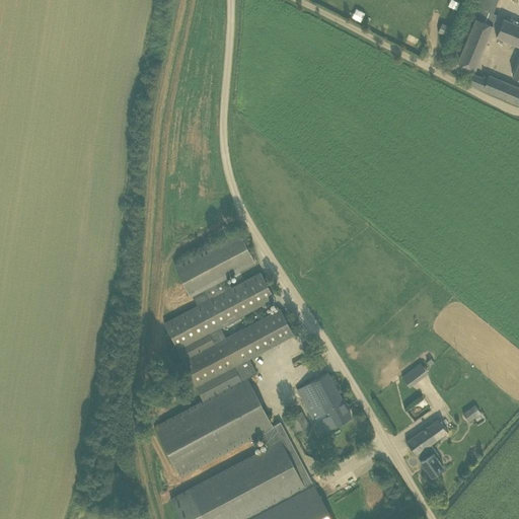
[(496,11),(475,4),(470,16),(476,18),(458,63),(474,70),(493,25),(491,24),(496,11)]
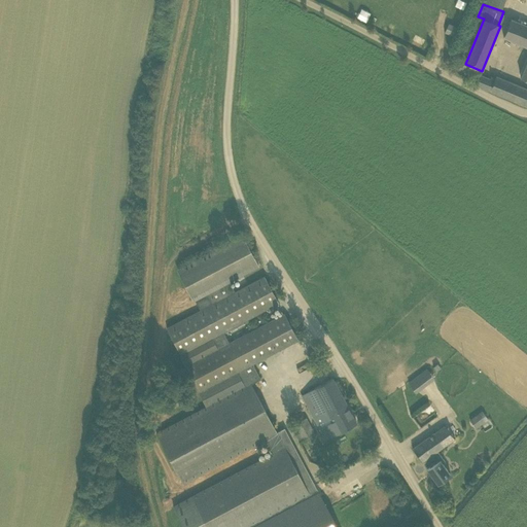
[(357,16),(366,21),(370,11),(361,8),(357,16)]
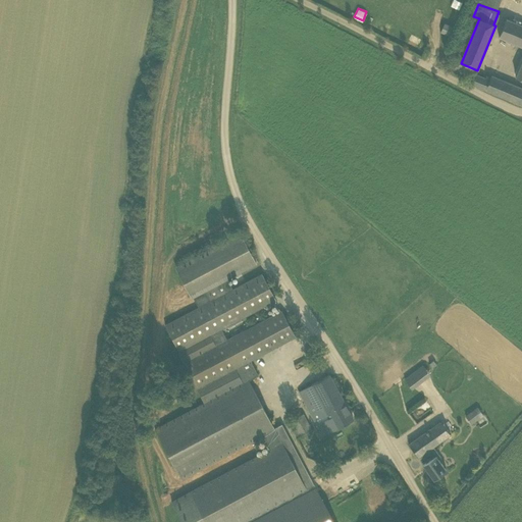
[(521,24),(507,18),(499,37),(521,46),(521,61),(516,75),(521,77),(521,24)]
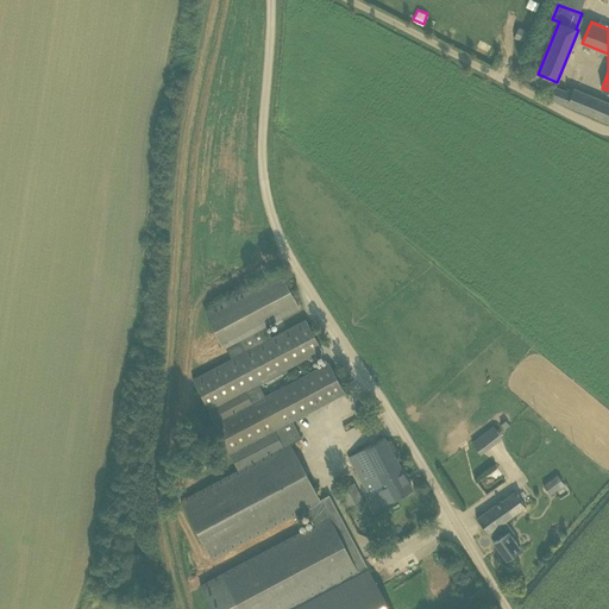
[(518,27),(514,36),(526,41),(529,31),(518,27)]
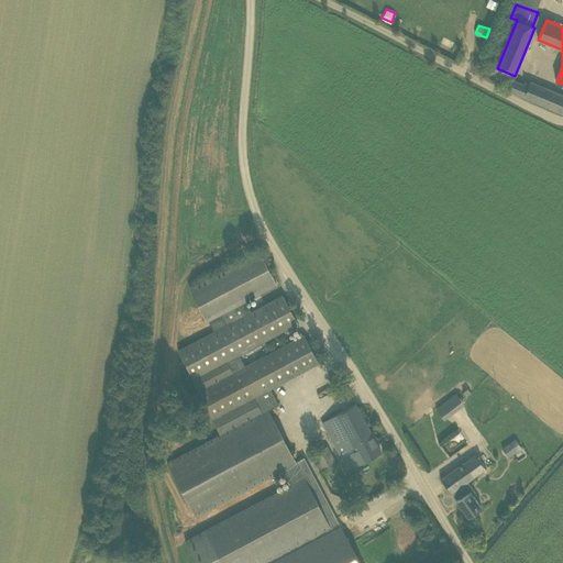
[(562,95),(530,81),(528,86),(514,80),(509,90),(562,113),(562,95)]
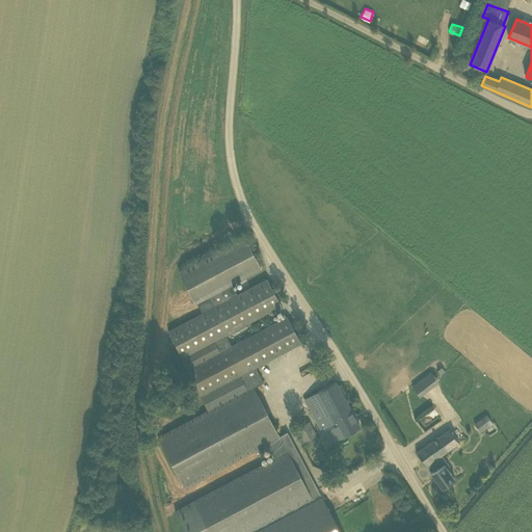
[(267,278),(237,295),(231,284),(262,268),(245,237),(181,271),(203,313),(168,331),(183,357),(182,358),(188,369),(189,369),(203,395),(201,396),(209,410),(158,437),(185,487),(268,443),(276,457),(192,502),(176,511),(186,531),(248,531),(313,498),(280,436),(254,388),(263,382),(256,367),(301,343),(288,317),(232,346),(225,335),(282,306),(267,278)]
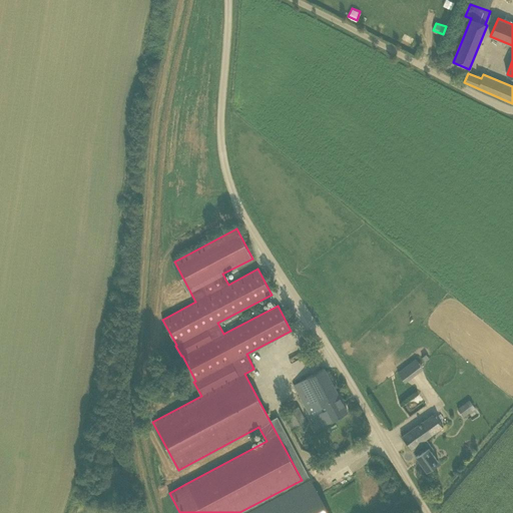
[(416,357),(397,371),(405,382),(424,368),(416,357)]
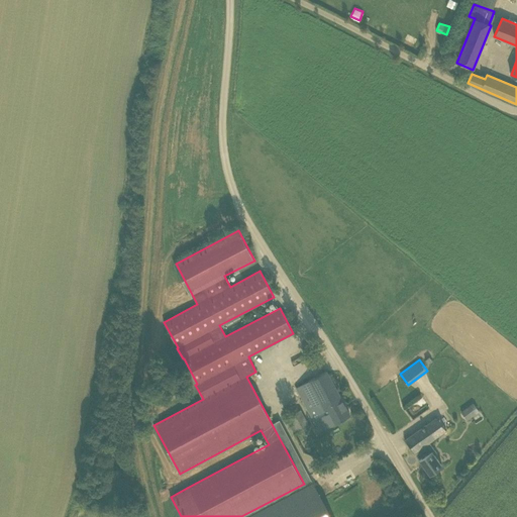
[(314,420),(320,431),(350,415),(326,371),(297,387),(312,416),(324,410),(326,414),(314,420)]
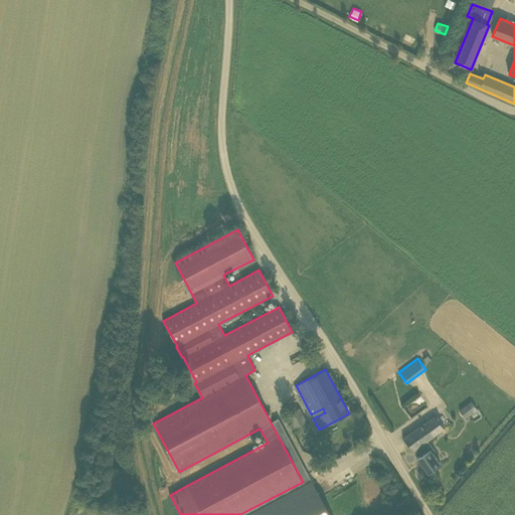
[(465,418),(478,409),(471,401),(459,409),(465,418)]
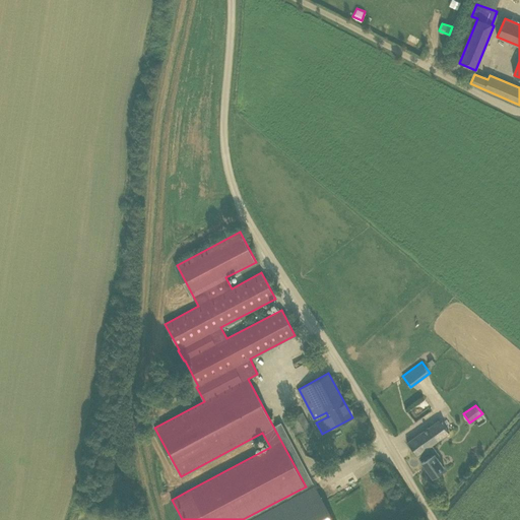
[(303,412),(290,417),(299,435),(311,429),(303,412)]
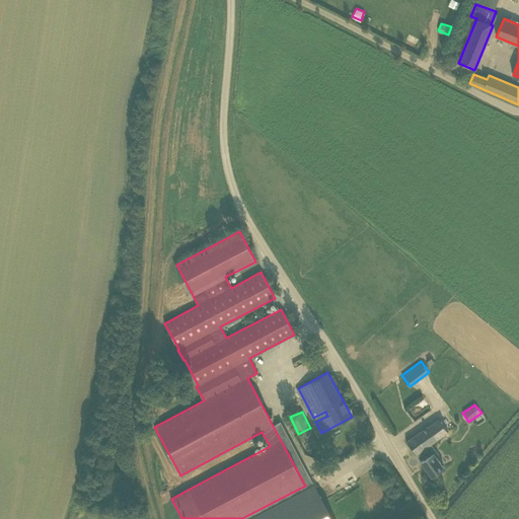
[(431,444),(447,432),(438,420),(406,441),(416,454),(420,452),(424,459),(421,462),(431,476),(444,467),(436,456),(438,454),(431,444)]
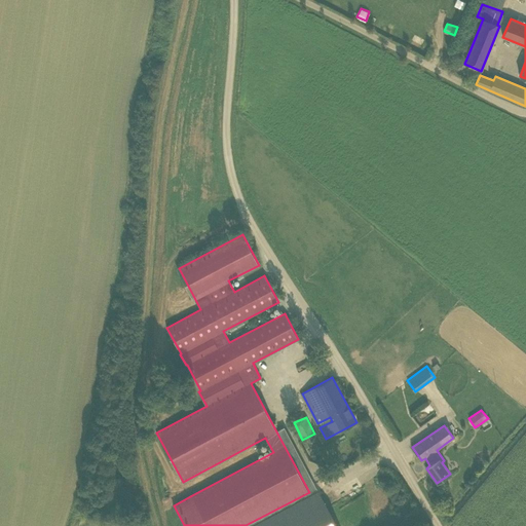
[(309,492),(246,525),(337,525),(323,498),(317,490),(285,427),(276,431),(309,492)]
